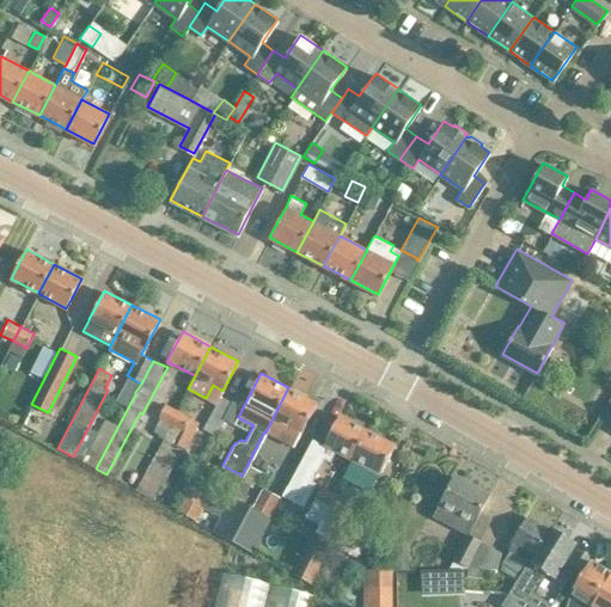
[(122,387),(115,400),(128,408),(135,394),(122,387)]
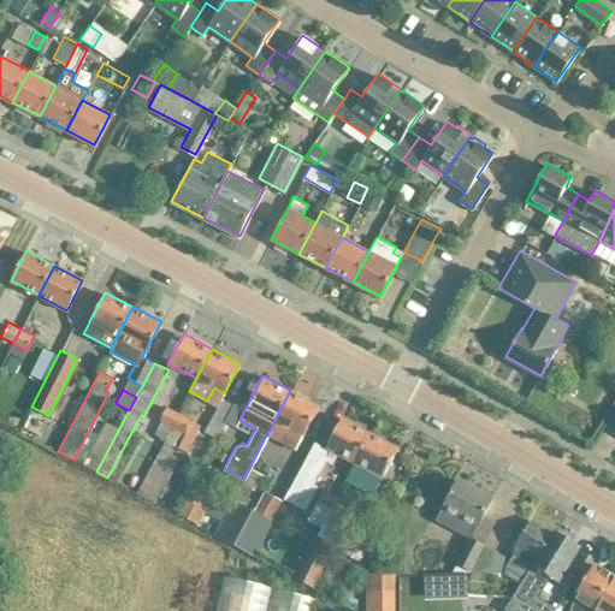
[(319,405),(290,390),(267,435),(294,450),(302,434),(303,434),(319,405)]
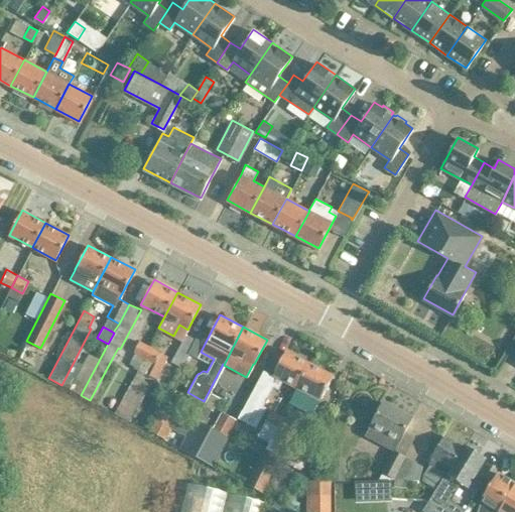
[(185,332),(170,361),(171,362),(179,366),(196,338),(185,332)]
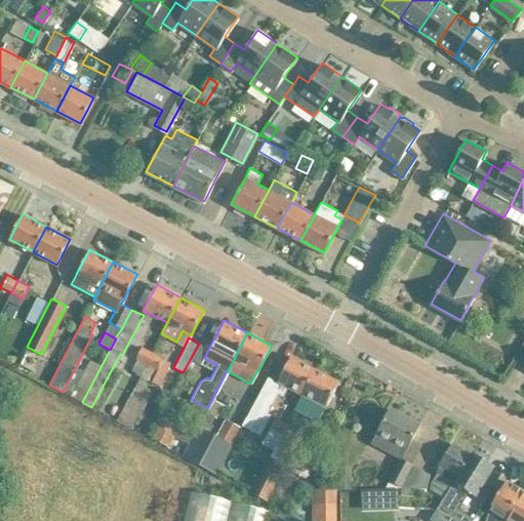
[(135,359),(130,369),(139,374),(146,364),(152,352),(140,346),(134,358),(135,359)]
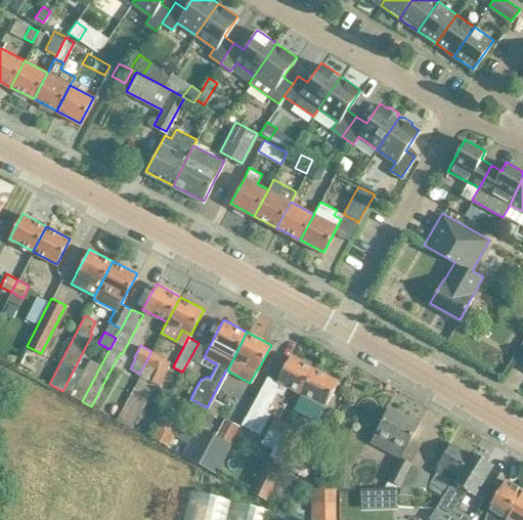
[(162,356),(151,351),(145,363),(157,370),(150,380),(158,385),(170,361),(162,357),(162,356)]
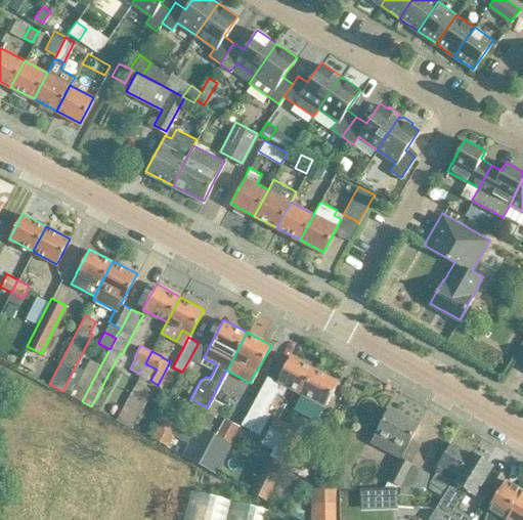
[(301,393),(314,367),(291,355),(277,380),(301,393)]
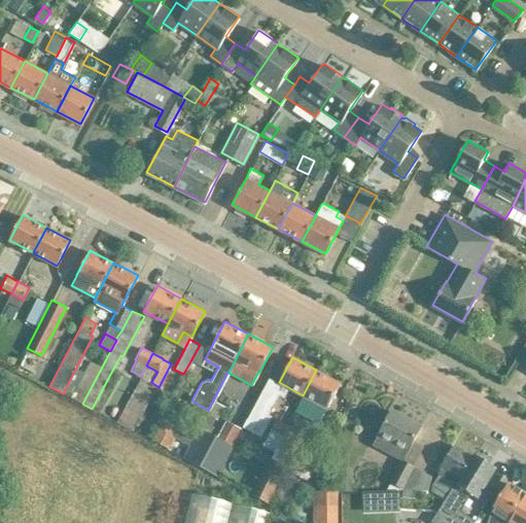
[(91,361),(72,398),(82,404),(102,367),(91,361)]
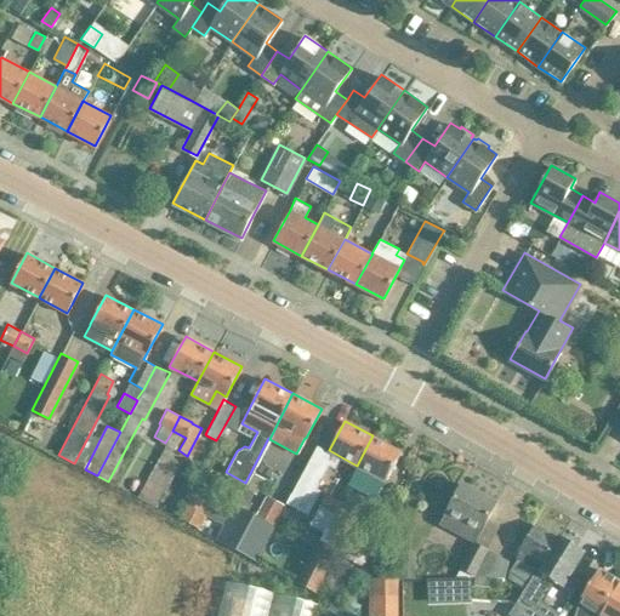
[(165,443),(165,444),(171,448),(172,448),(178,450),(186,438),(172,431),(165,443)]
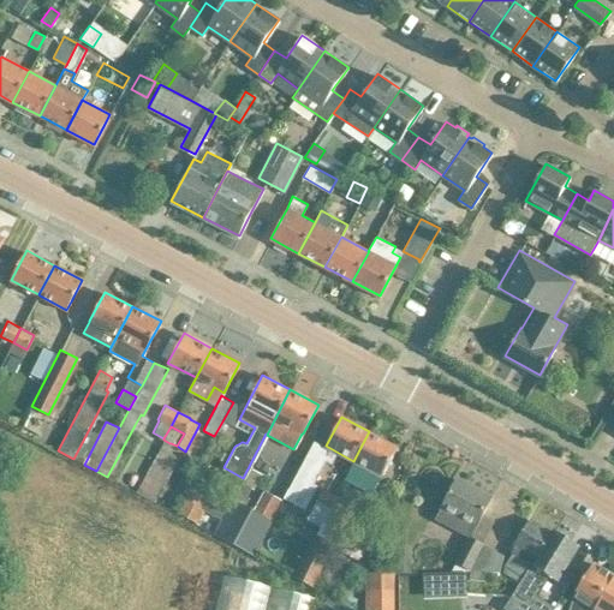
[(397,446),(369,431),(353,461),(344,478),(371,491),(380,474),(381,476),(397,446)]
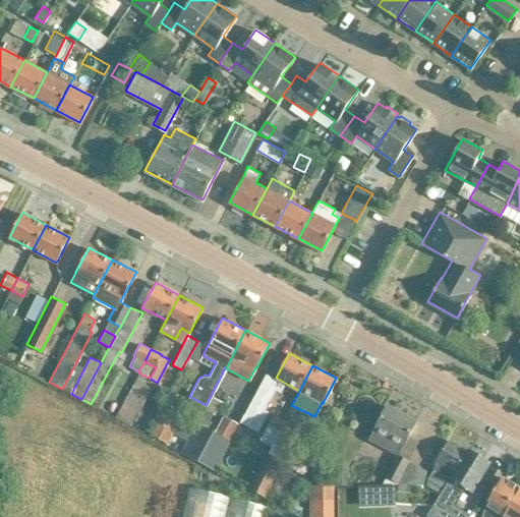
[(264,408),(277,383),(264,377),(244,412),(248,414),(264,421),(270,410),(264,408)]
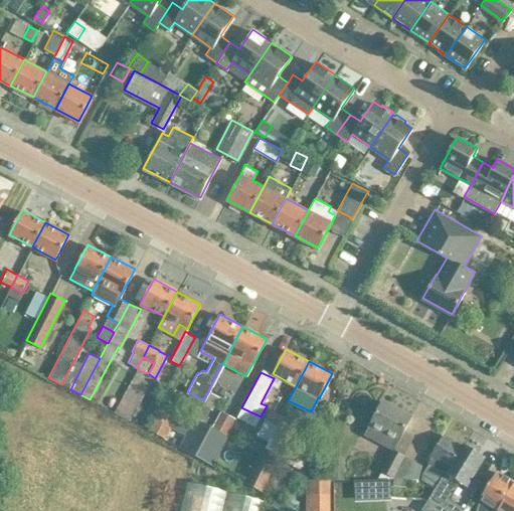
[(193,417),(177,447),(211,465),(213,462),(222,445),(227,435),(211,427),(204,423),(206,419),(204,418),(209,408),(211,409),(218,396),(208,391),(203,400),(194,417),(193,417)]
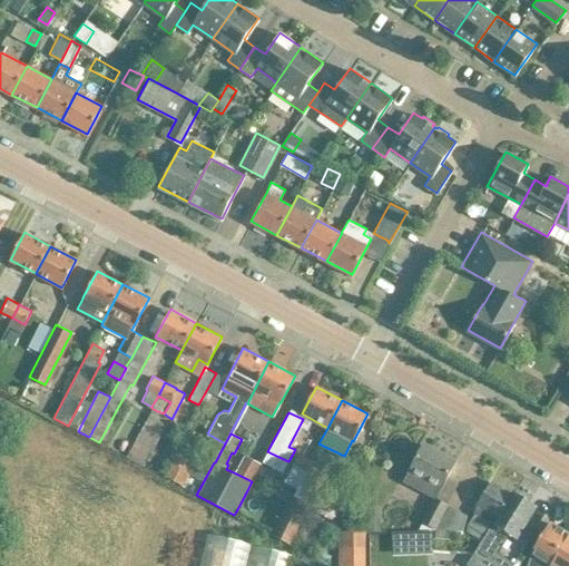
[(423,443),(413,462),(404,480),(435,497),(444,479),(455,460),(423,443)]
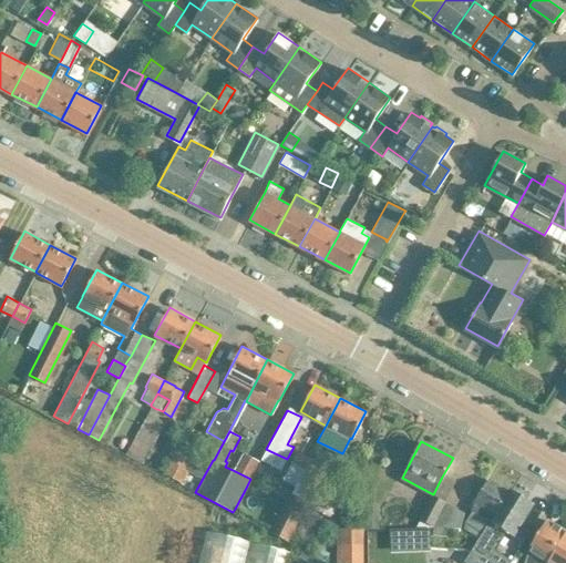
[(289,463),(281,479),(294,485),(302,470),(309,456),(297,449),(289,463)]
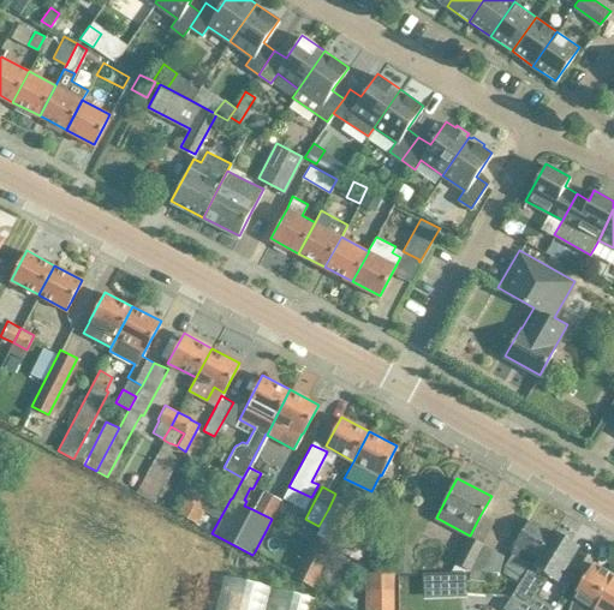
[(177,512),(197,521),(209,498),(188,488),(177,512)]
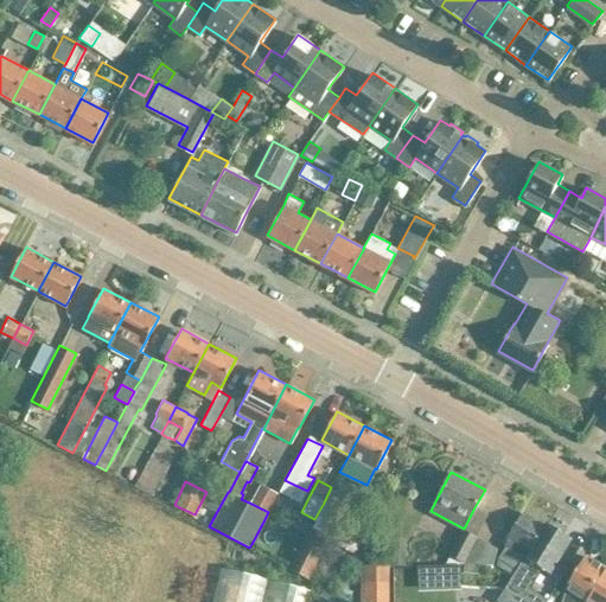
[(331,487),(324,503),(337,510),(344,494),(343,494),(331,487)]
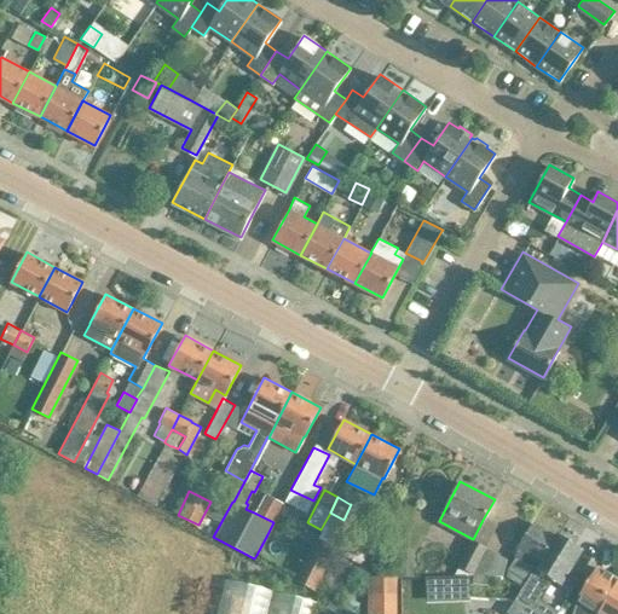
[(344,520),(330,513),(321,529),(317,537),(330,544),(344,520)]
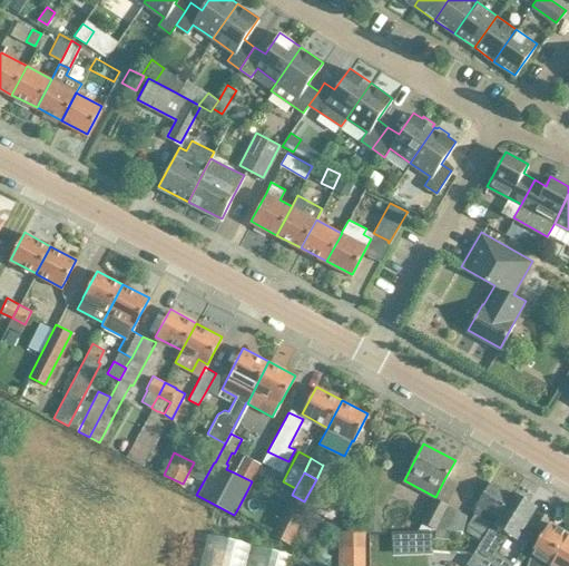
[(482,540),(511,494),(491,480),(479,499),(476,504),(477,505),(472,513),(473,513),(467,524),(467,530),(482,540)]
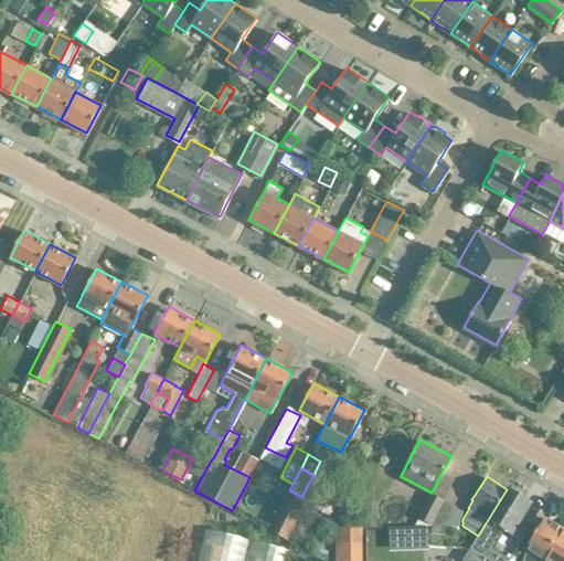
[(470,549),(464,559),(466,560),(506,560),(508,560),(510,557),(493,547),(503,530),(511,535),(520,520),(532,501),(509,486),(507,489),(488,520),(479,535),(478,536),(470,549)]
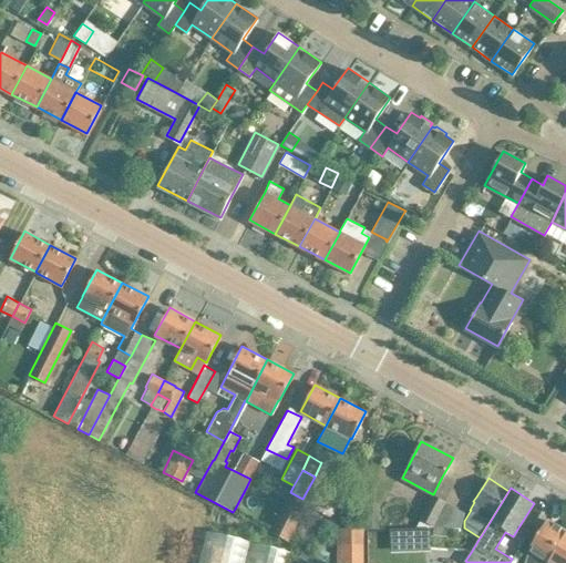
[(290,492),(269,532),(288,541),(308,501),(302,499),(290,492)]
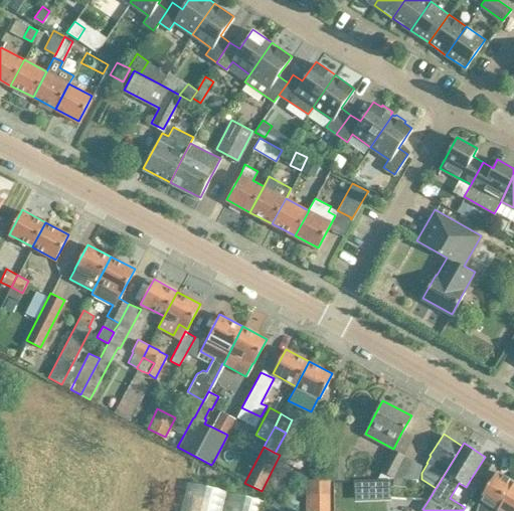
[(416,478),(420,464),(392,449),(381,471),(381,470),(377,478),(392,478),(404,477),(416,478)]
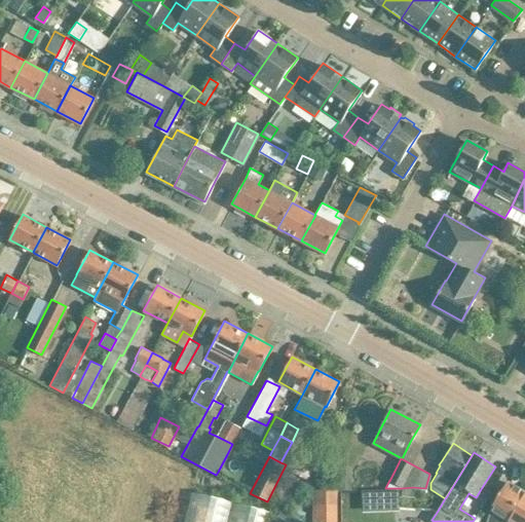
[(502,521),(523,490),(508,480),(496,497),(489,509),(489,510),(485,521),(474,521),(473,521),(471,521),(502,521)]
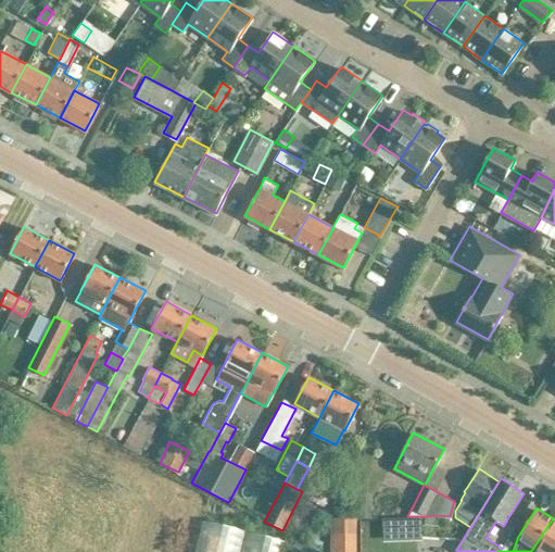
[(436,525),(437,515),(424,516),(423,524),(436,525)]
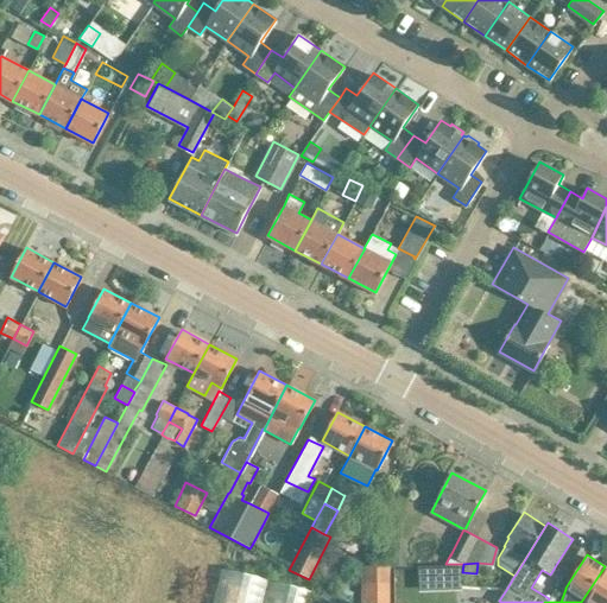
[(364,565),(362,602),(391,602),(391,565),(364,565)]
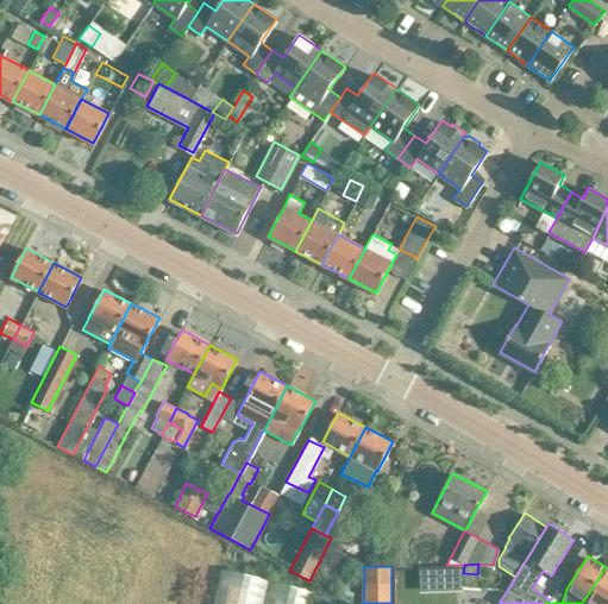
[(459,566),(418,568),(418,586),(461,585),(459,566)]
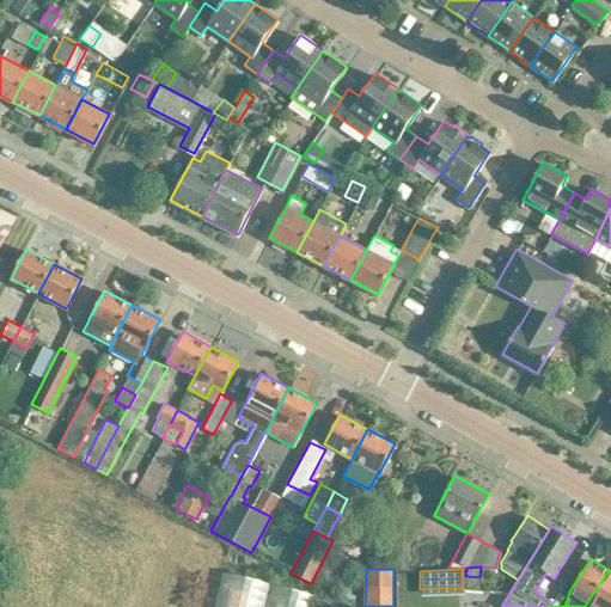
[(610,606),(610,571),(609,570),(585,606),(610,606)]
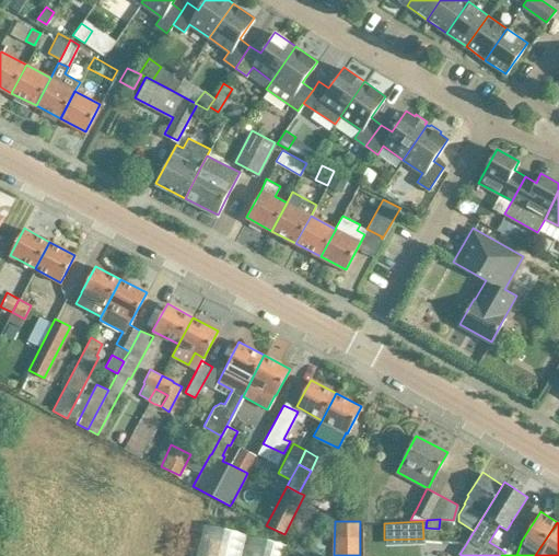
[(194,555),(286,555),(289,545),(202,523),(194,555)]
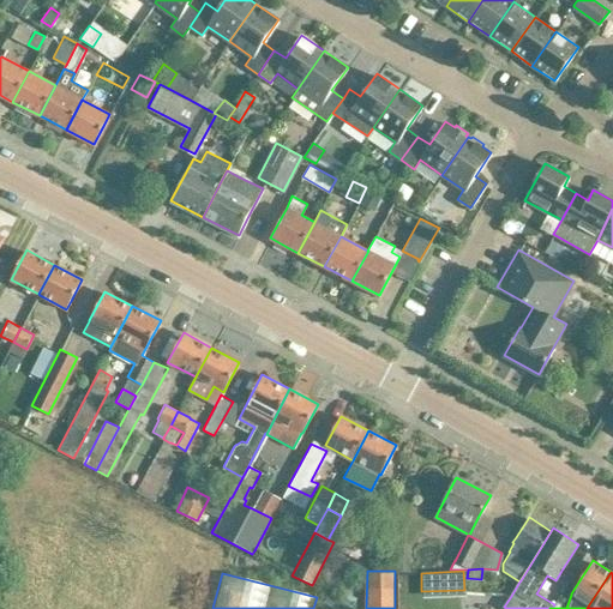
[(416,594),(416,584),(416,573),(397,574),(396,608),(408,608),(408,594),(416,594)]
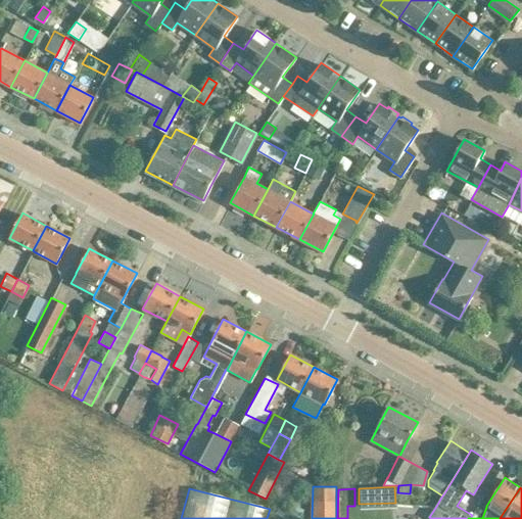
[(303,518),(299,516),(279,506),(271,518),(303,518)]
